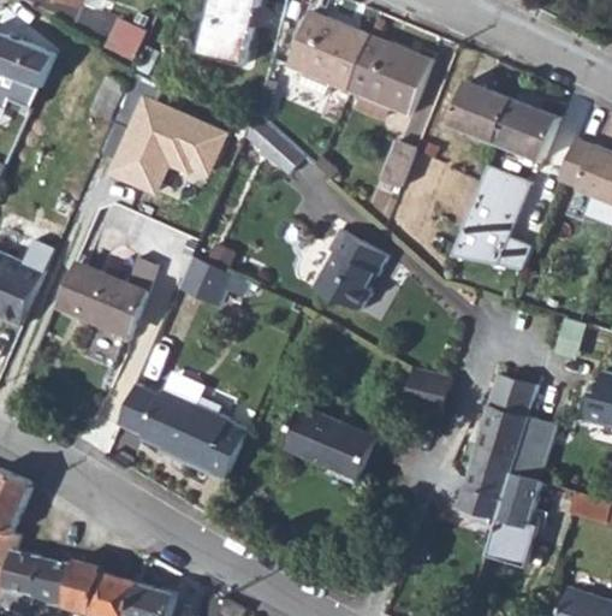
[(213,0),(197,52),(245,64),(254,27),(244,25),(249,5),(259,6),(259,0),(213,0)]
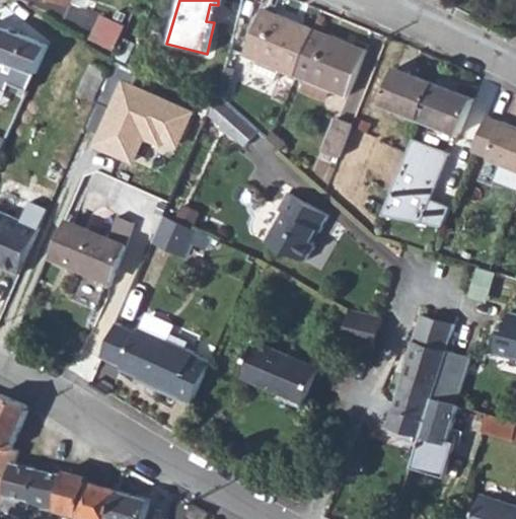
[(214,22),(218,5),(210,4),(206,21),(214,22)]
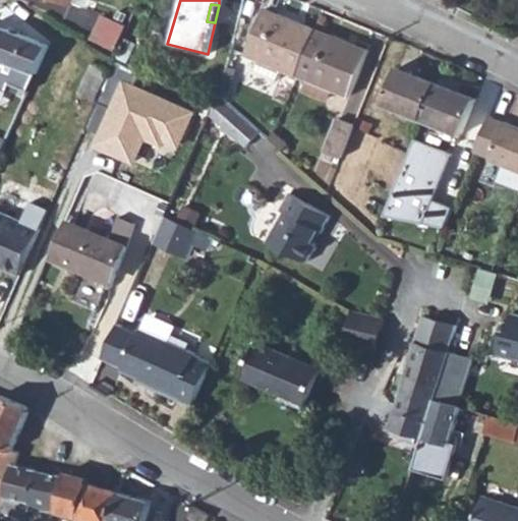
[(278,68),(291,74),(310,29),(261,7),(241,53),(254,58),(250,67),(273,78),(278,68)]
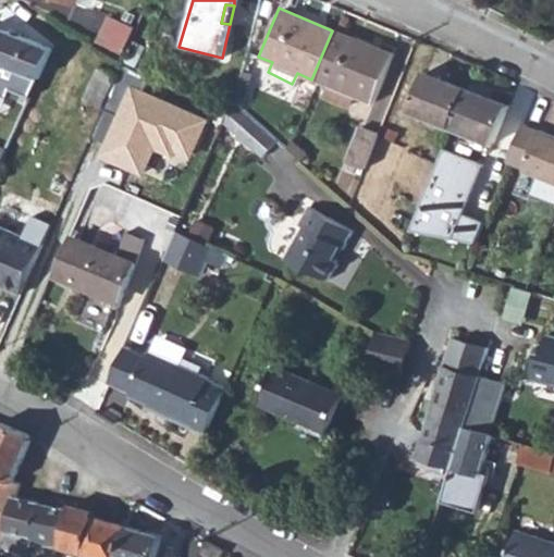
[(107,16),(99,36),(109,40),(106,50),(121,56),(132,27),(107,16)]
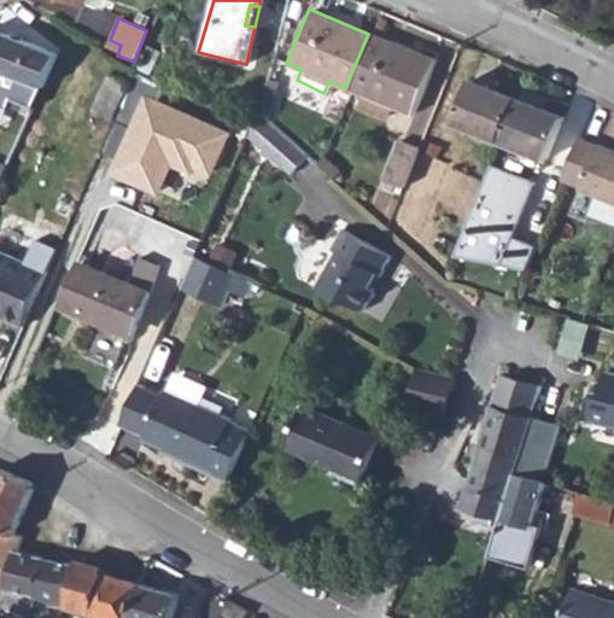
[(0,70),(40,87),(56,54),(0,31),(0,70)]
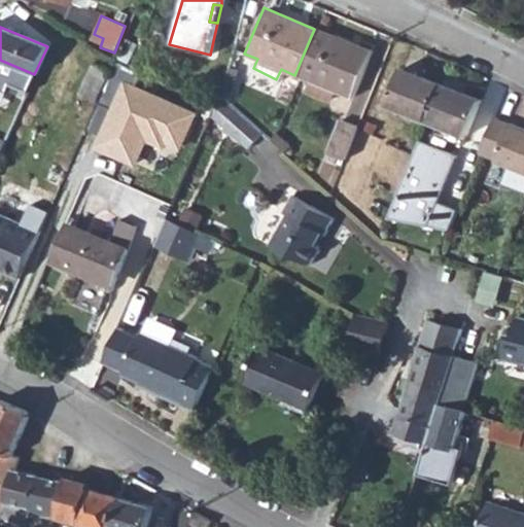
[(314,29),(294,75),(313,83),(330,92),(347,99),(368,54),(314,29)]
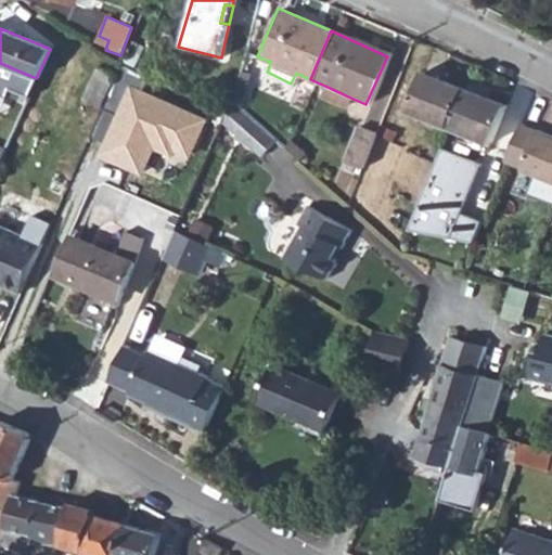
[(130,42),(120,64),(131,68),(141,49),(130,42)]
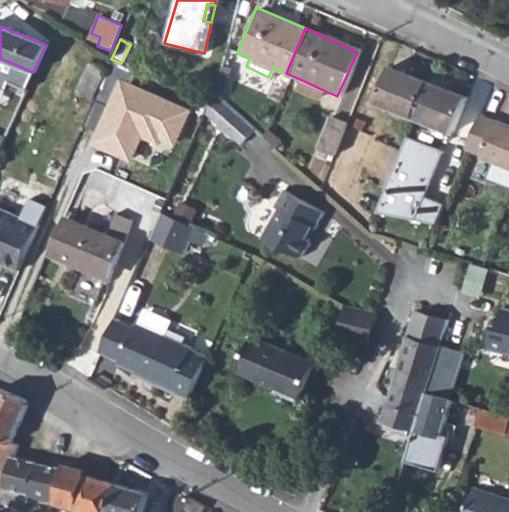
[(33,72),(0,58),(0,88),(5,90),(9,83),(25,90),(33,72)]
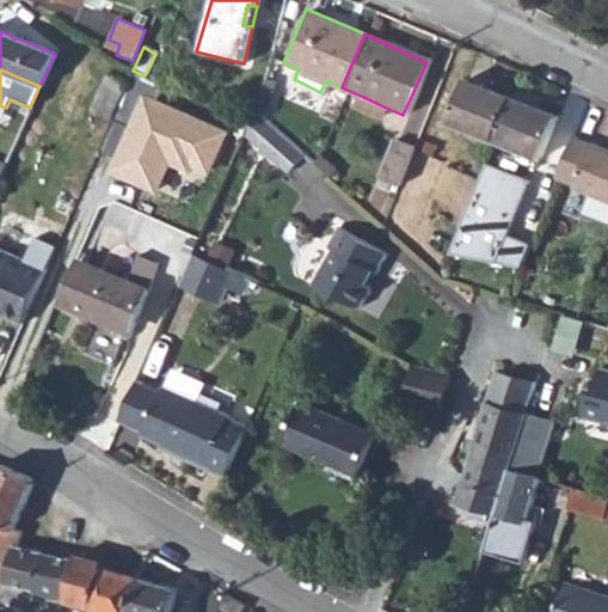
[(444,122),(487,141),(505,98),(462,79),(444,122)]
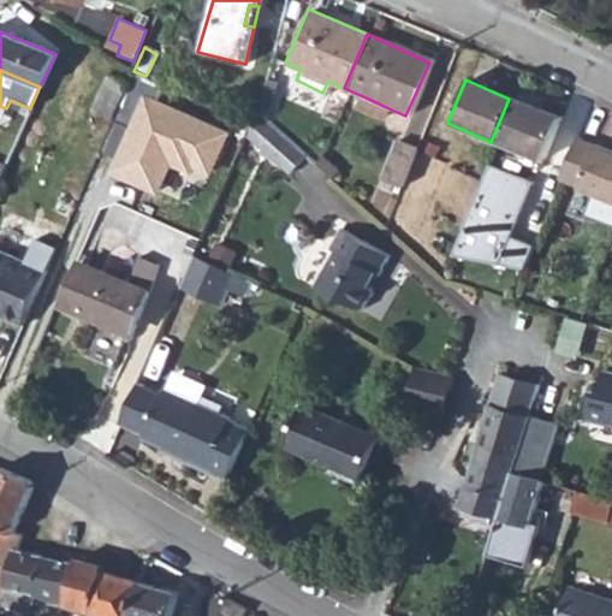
[(143,95),(107,179),(158,200),(172,170),(194,179),(196,173),(208,181),(229,136),(143,95)]
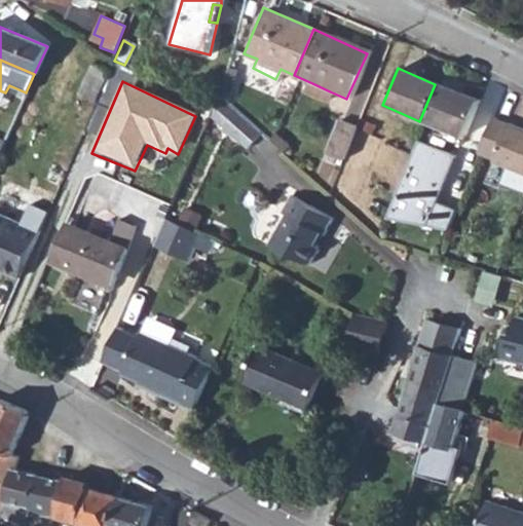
[(330,91),(312,83),(308,91),(326,100),(330,91)]
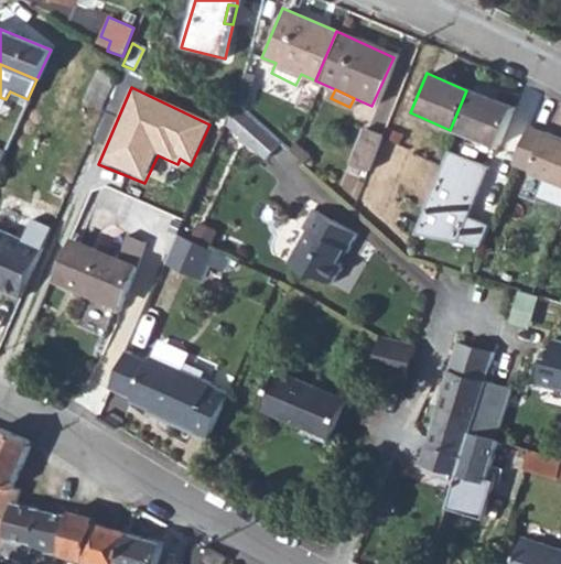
[(466,90),(450,130),(493,149),(509,110),(466,90)]
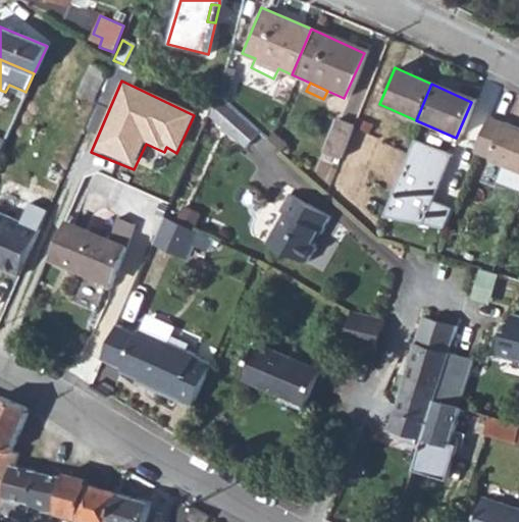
[(216,91),(207,111),(244,144),(259,127),(216,91)]
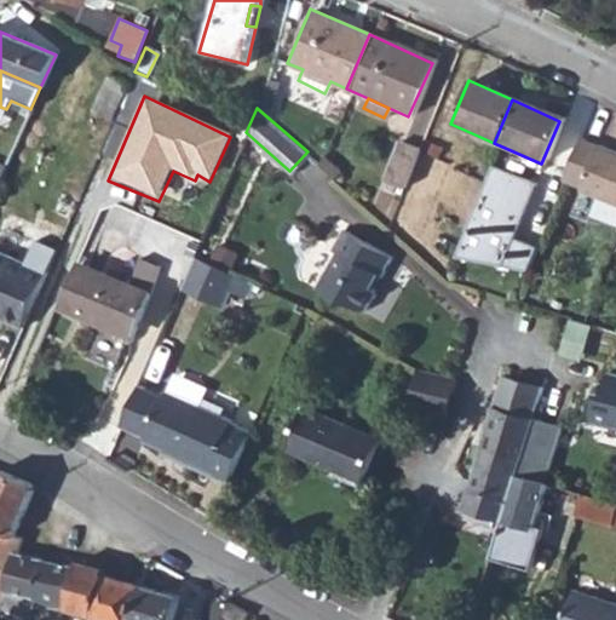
[(379,171),(398,179),(415,141),(396,132),(379,171)]
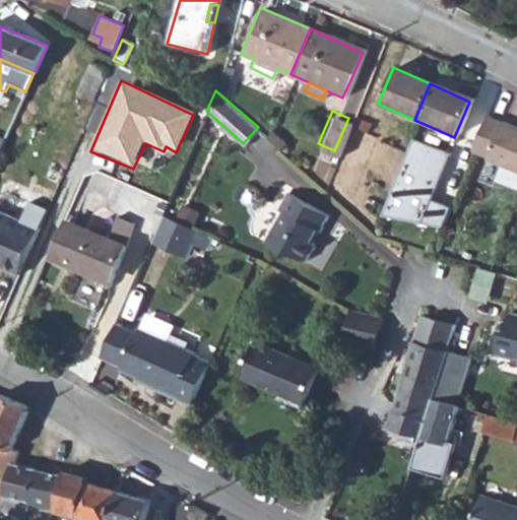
[(516,126),(486,113),(469,148),(516,168),(516,126)]
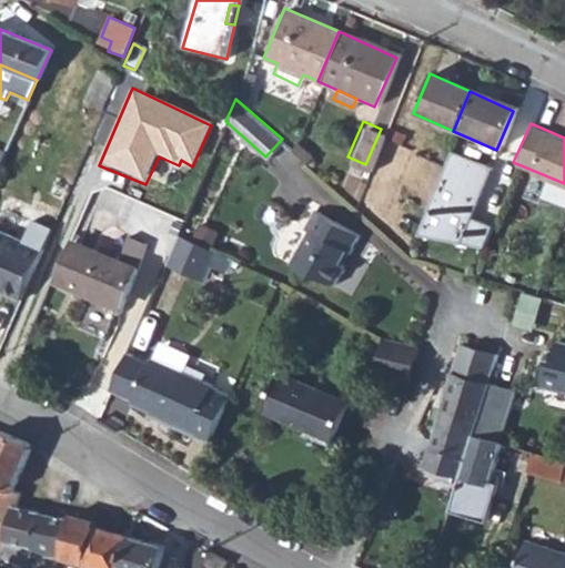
[(293,135),(289,145),(302,156),(308,150),(293,135)]
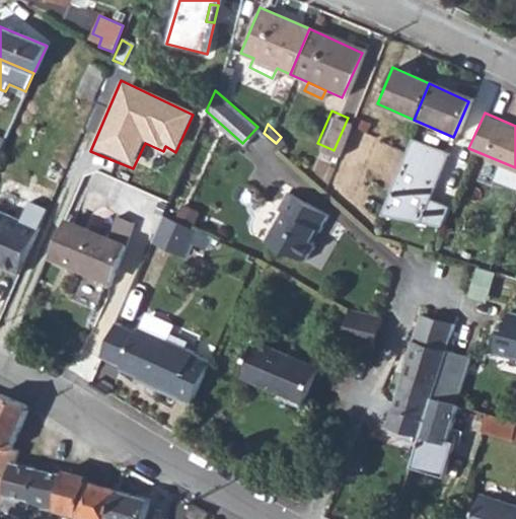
[(409,138),(378,212),(435,225),(442,207),(424,199),(443,154),(409,138)]
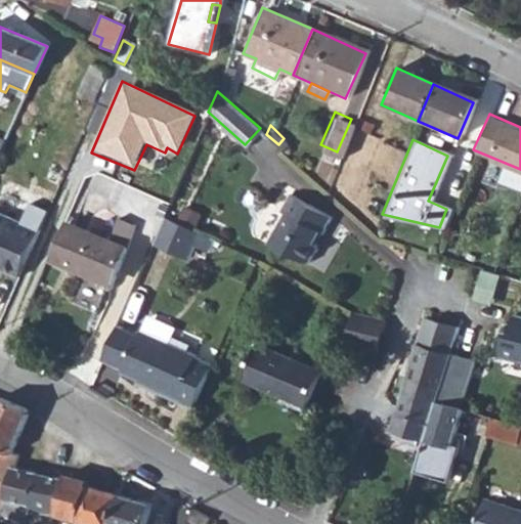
[(281,208),(266,239),(294,253),(295,252),(305,258),(310,256),(317,242),(316,239),(312,238),(318,226),(321,227),(331,210),(287,188),(278,206),(281,208)]
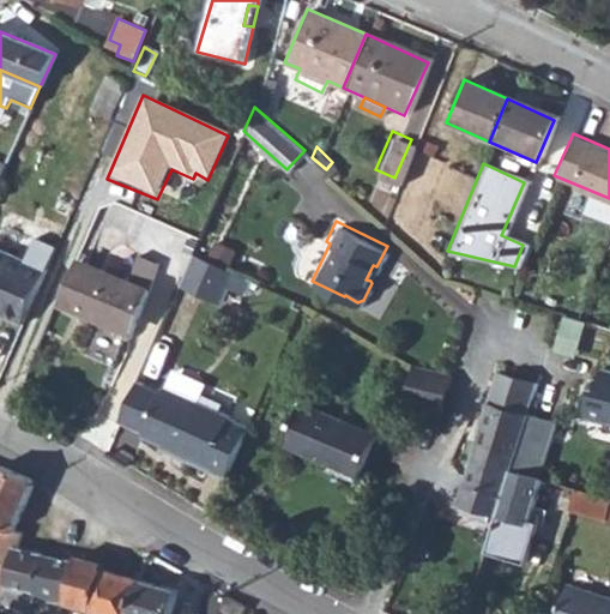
[(0,314),(23,325),(47,269),(0,248),(0,314)]
